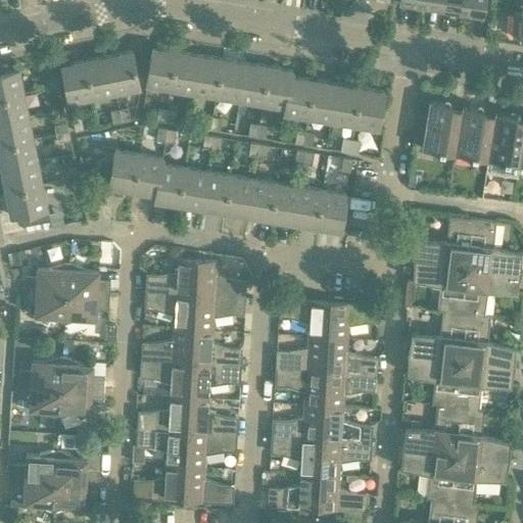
[(420,0),(420,5),(440,9),(441,0),(420,0)]
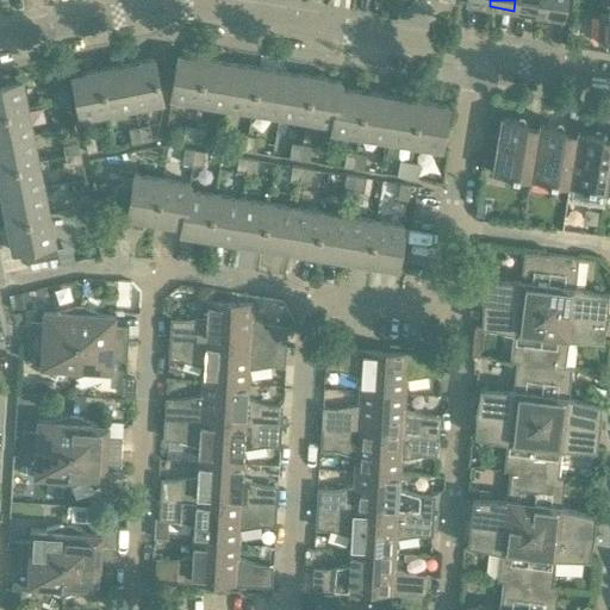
[(515,0),(514,11),(537,14),(540,0),(515,0)]
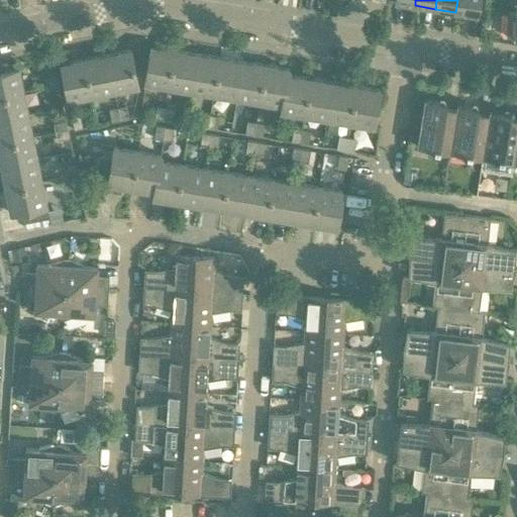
[(457,0),(455,12),(478,15),(480,0),(457,0)]
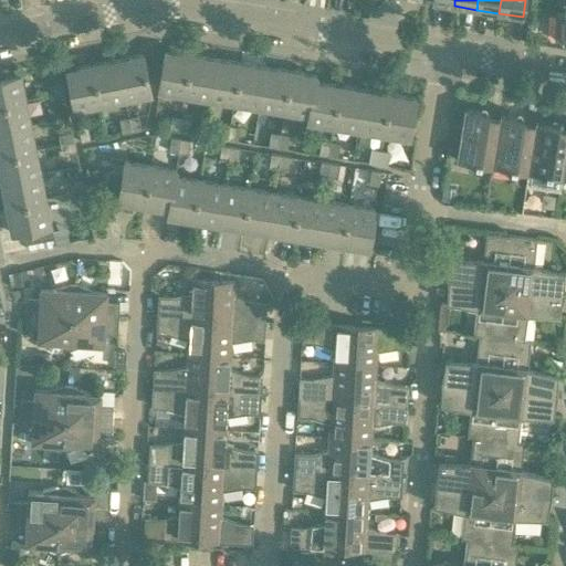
[(565,14),(556,14),(555,42),(565,42),(565,14)]
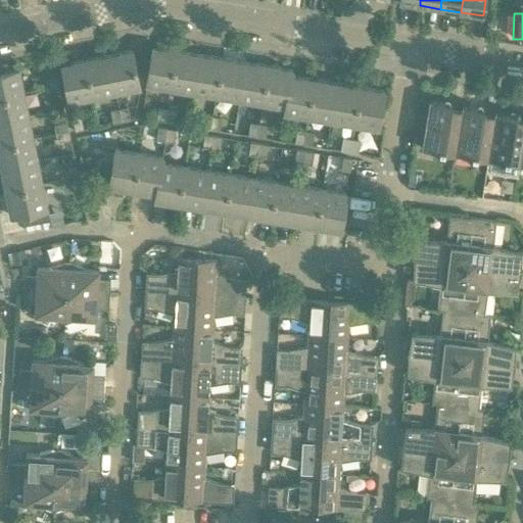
[(146,85),(171,88),(177,51),(152,47),(146,85)]
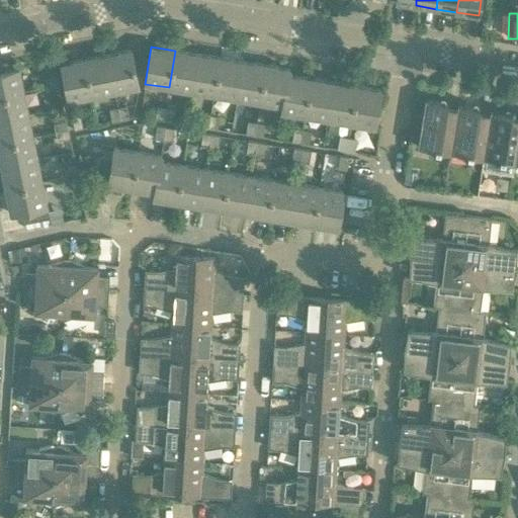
[(131,50),(107,55),(114,91),(138,87),(131,50)]
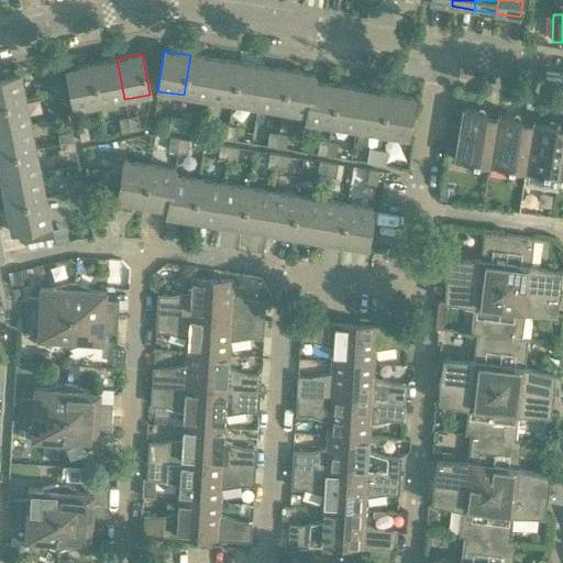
[(184,95),(208,99),(214,58),(190,55),(184,95)]
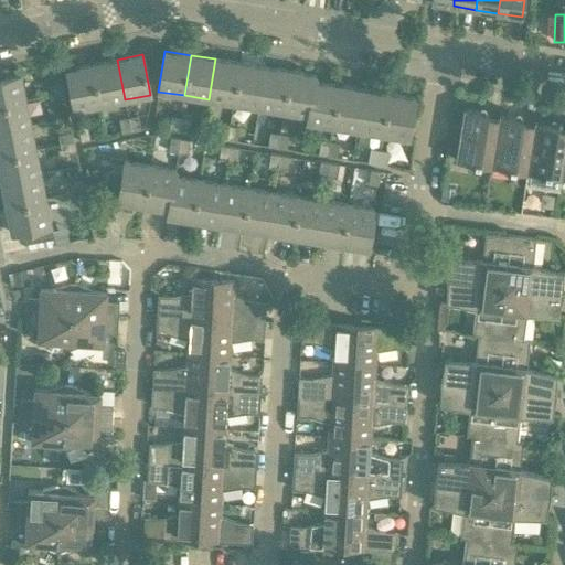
[(209,99),(234,104),(241,63),(215,59),(209,99)]
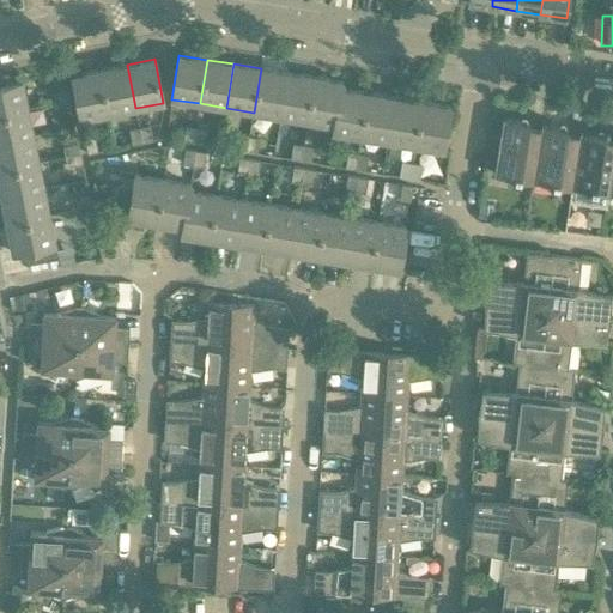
[(127,65),(99,71),(109,114),(135,108),(127,65)]
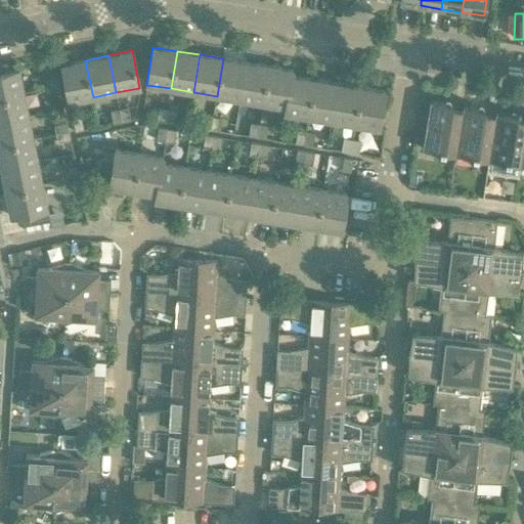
[(217,96),(239,99),(246,62),(223,58),(217,96)]
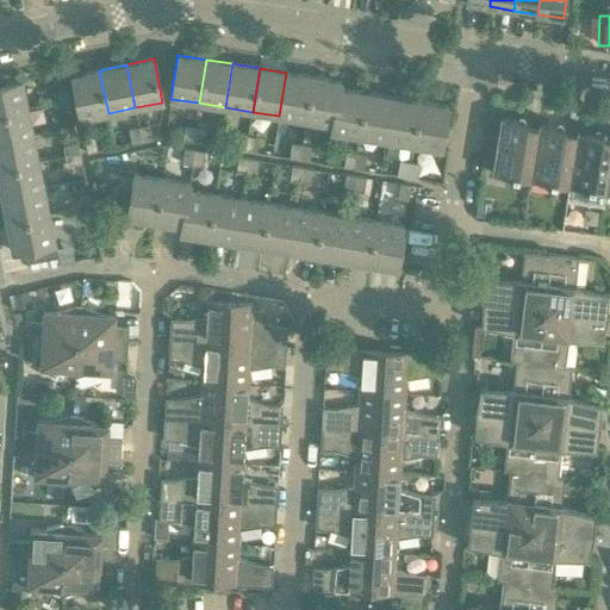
[(109,113),(99,70),(72,75),(80,119),(109,113)]
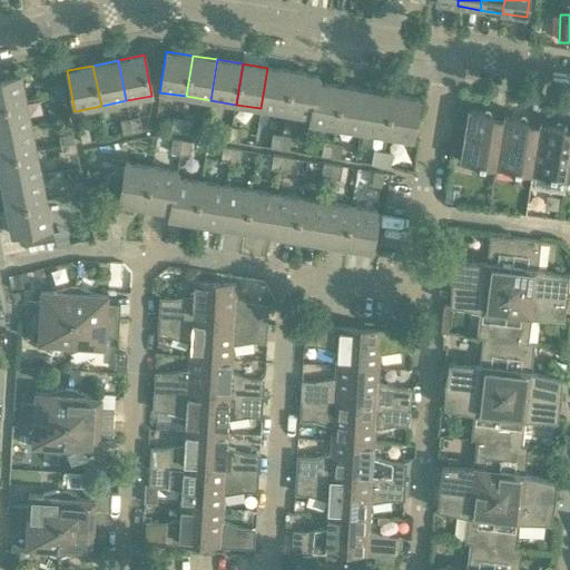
[(261,108),(286,112),(293,71),(267,68),(261,108)]
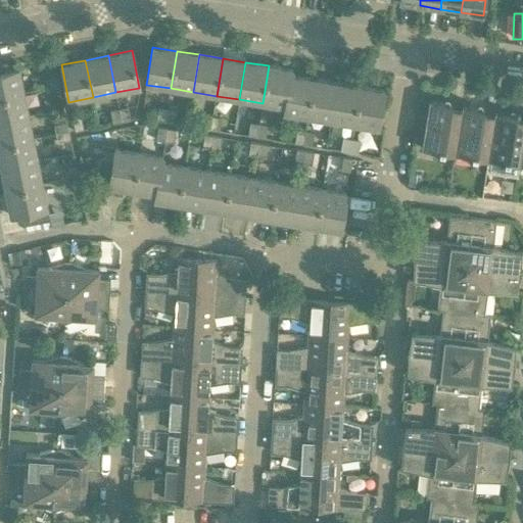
[(263,103),(285,107),(290,76),(291,76),(292,69),(269,65),(263,103)]
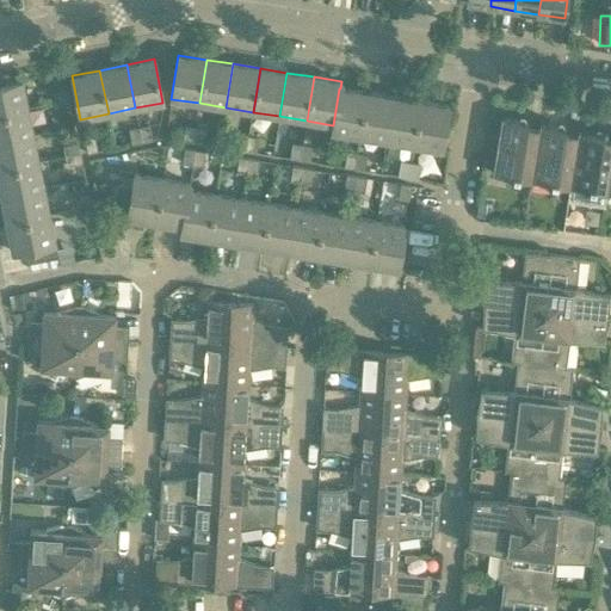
[(0,85),(0,113),(29,109),(23,81),(0,85)]
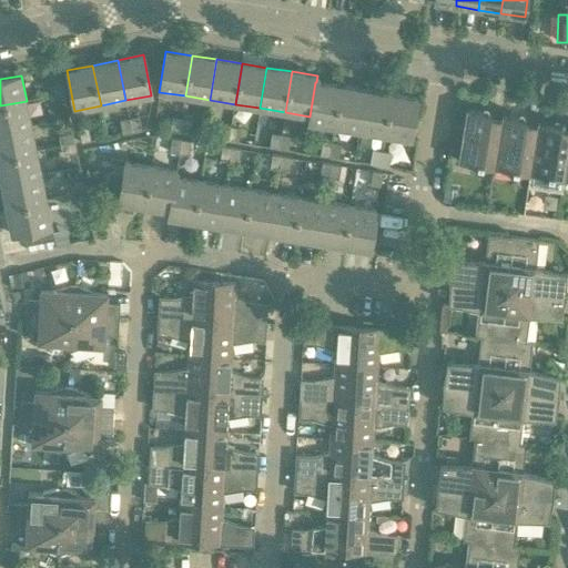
[(308,123),(334,127),(341,87),(316,82),(315,82),(310,117),(308,123)]
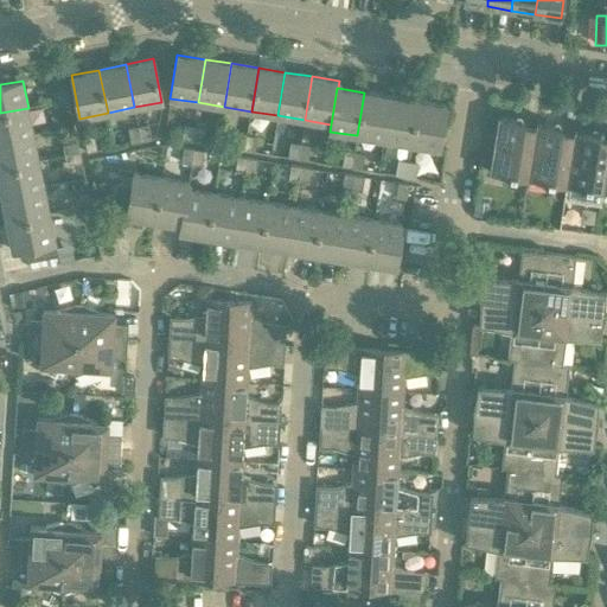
[(52,93),(55,102),(69,100),(66,89),(52,93)]
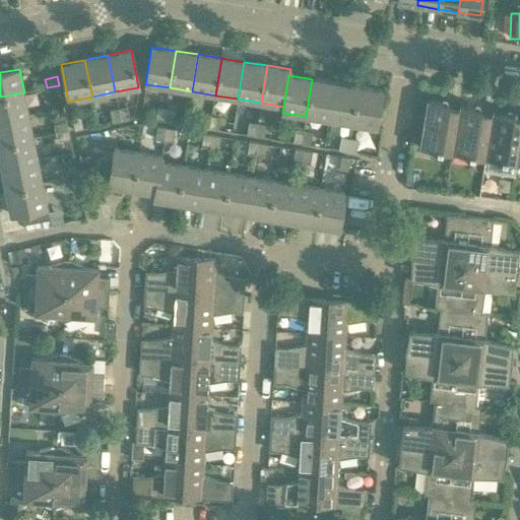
[(306,116),(329,120),(335,82),(312,79),(306,116)]
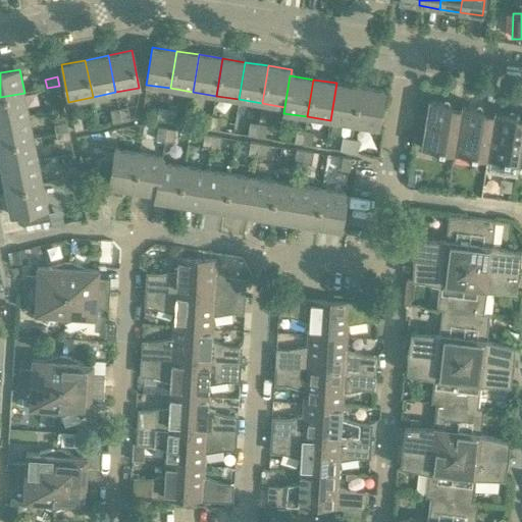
[(330,120),(353,124),(359,87),(336,83),(330,120)]
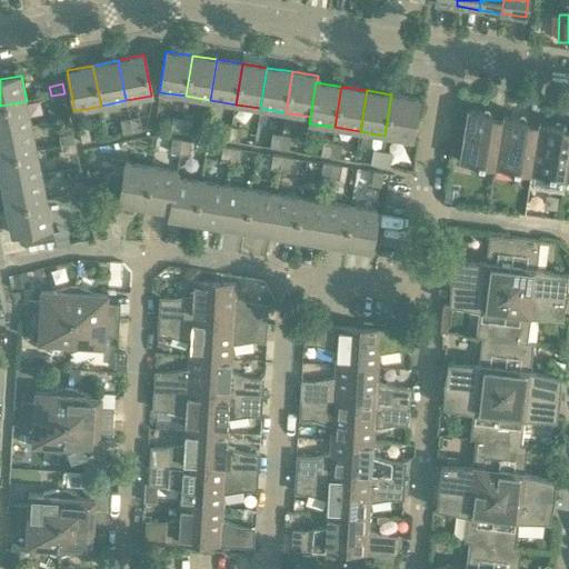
[(65,93),(51,96),(52,106),(67,102),(65,93)]
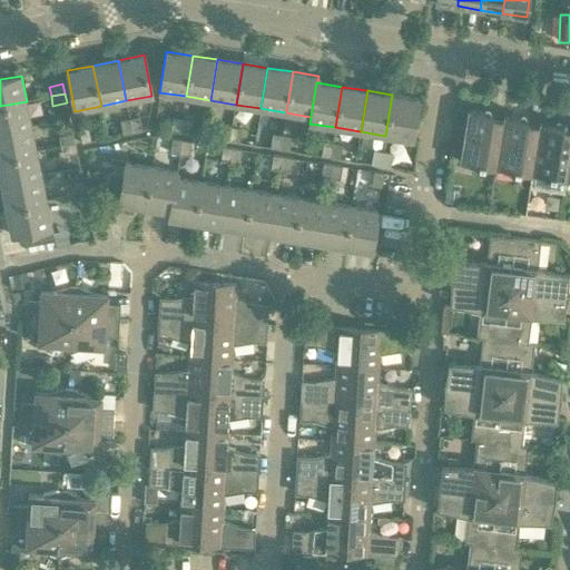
[(392,95),(385,136),(412,140),(419,99),(392,95)]
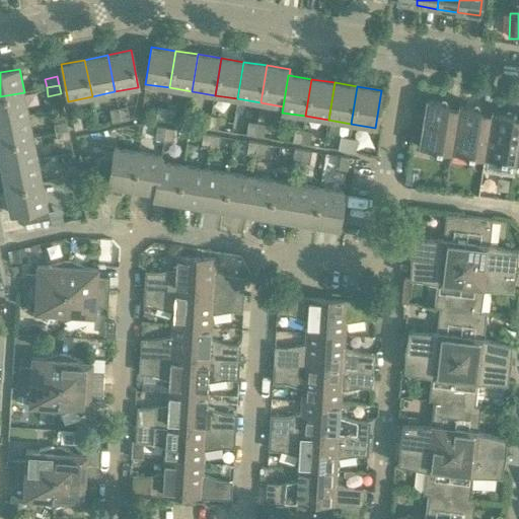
[(0,96),(0,120),(28,115),(24,92),(0,96)]
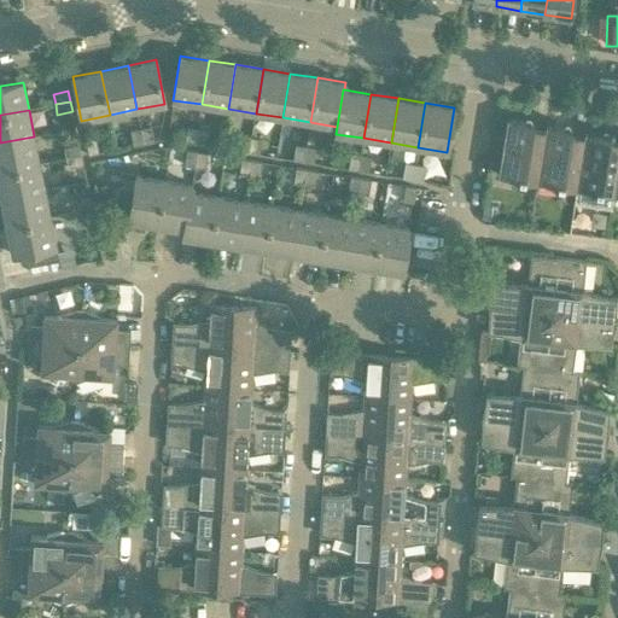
[(518,180),(537,182),(546,130),(546,129),(534,128),(534,123),(507,120),(499,175),(518,179),(518,180)]
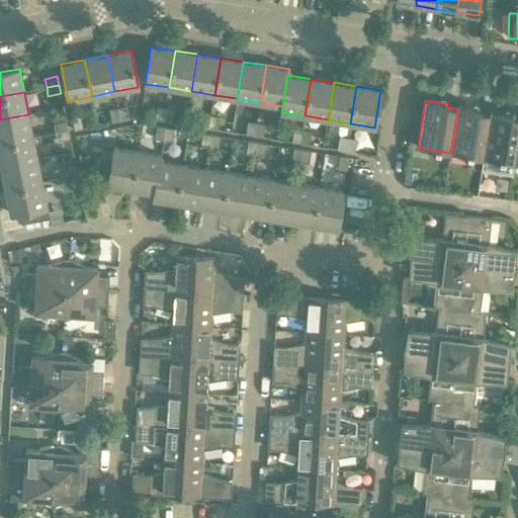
[(466,156),(483,159),(490,114),(479,112),(480,108),(457,105),(457,108),(457,109),(450,153),(451,153),(451,152),(466,155),(466,156)]
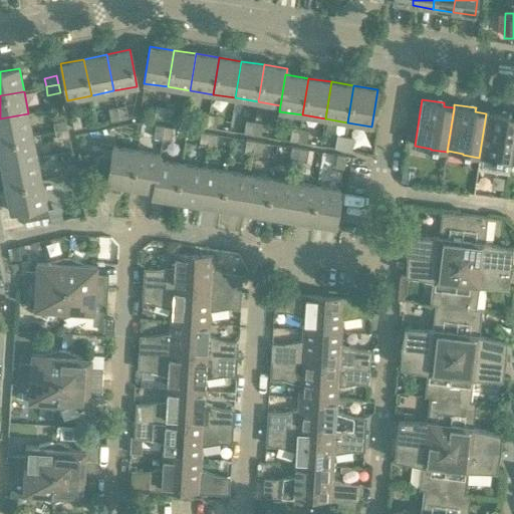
[(125,106),(117,107),(119,120),(127,118),(125,106)]
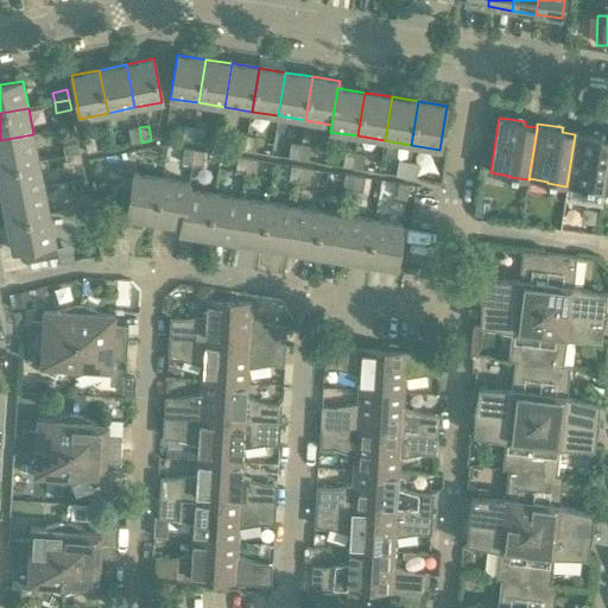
[(182,140),(191,143),(194,127),(184,126),(182,140)]
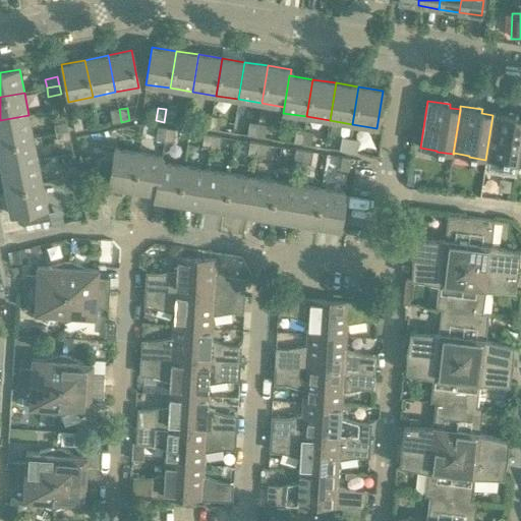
[(121,122),(119,109),(110,111),(113,123),(121,122)]
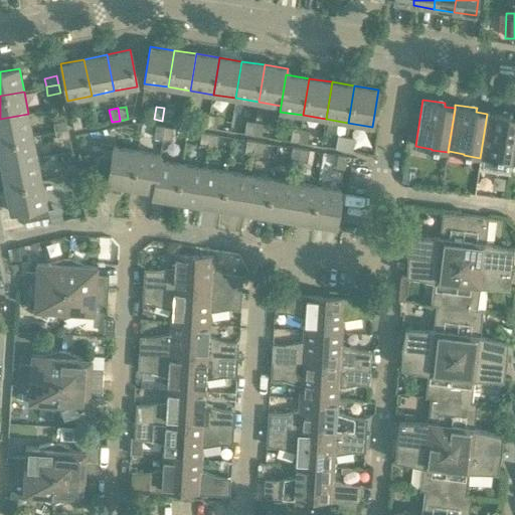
[(164,108),(162,121),(171,122),(173,109),(164,108)]
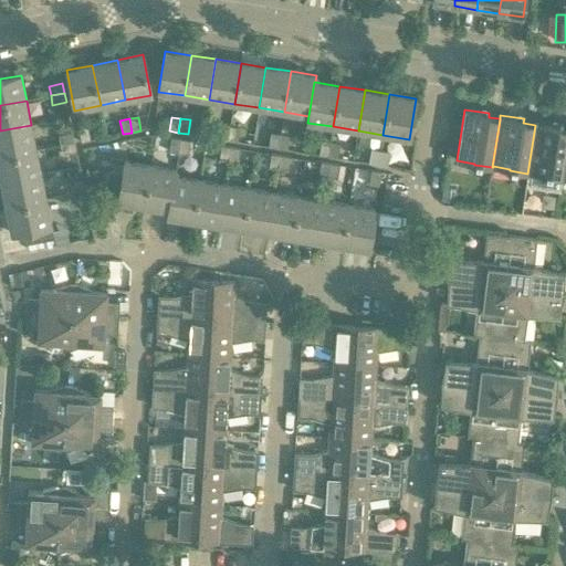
[(527,174),(526,184),(562,190),(563,179),(565,159),(565,129),(558,128),(559,125),(535,121),(535,125),(527,174)]
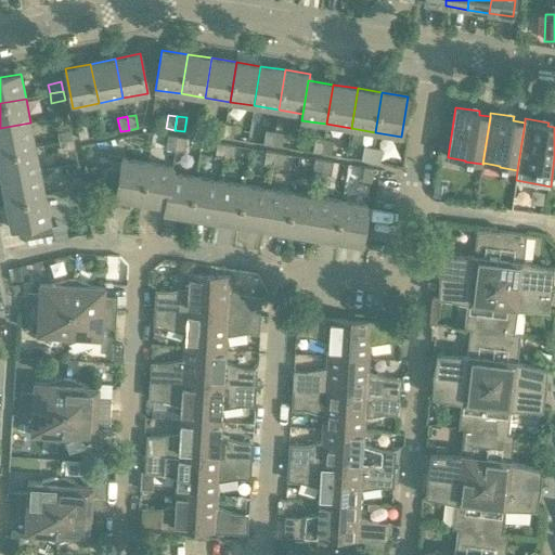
[(0,128),(0,154),(36,147),(30,123),(0,128)]
